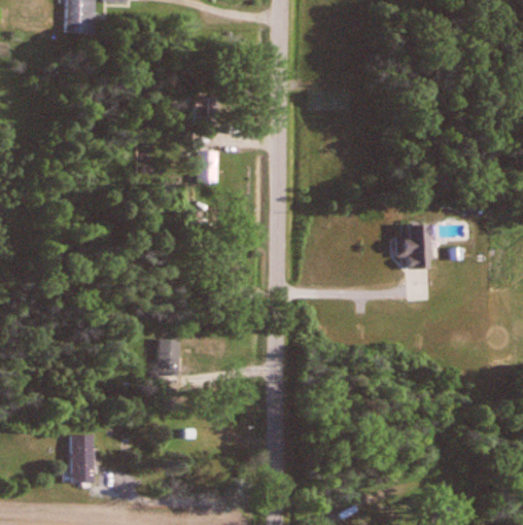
[(96,33),(97,0),(68,0),(67,33),(96,33)]
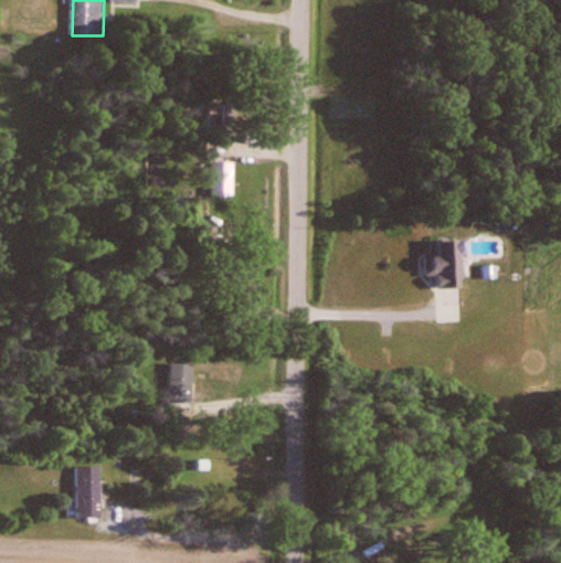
[(234,161),(212,161),(212,198),(234,198),(234,161)]
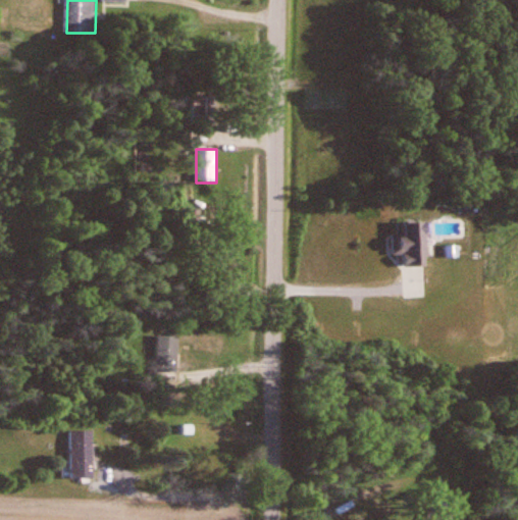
[(396,222),(397,254),(403,254),(404,266),(427,265),(425,222),(396,222)]
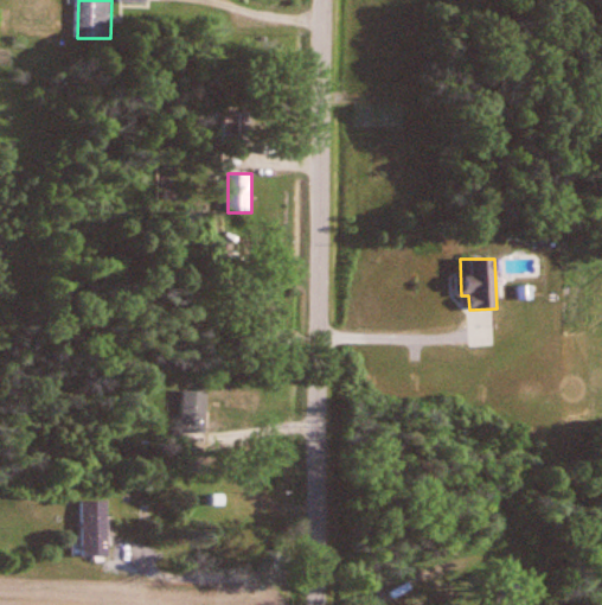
[(209,390),(183,390),(183,428),(209,428),(209,390)]
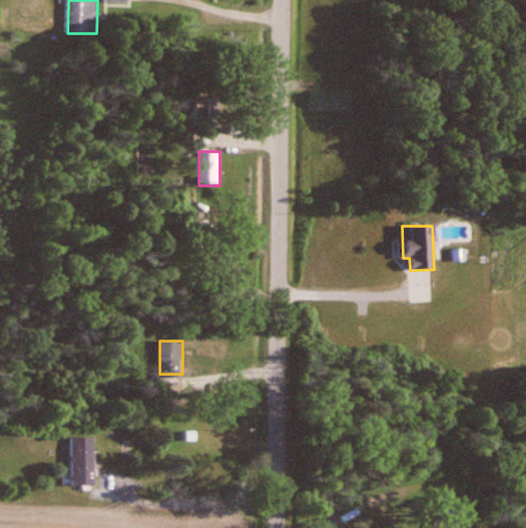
[(203,440),(203,407),(174,407),(174,440),(203,440)]
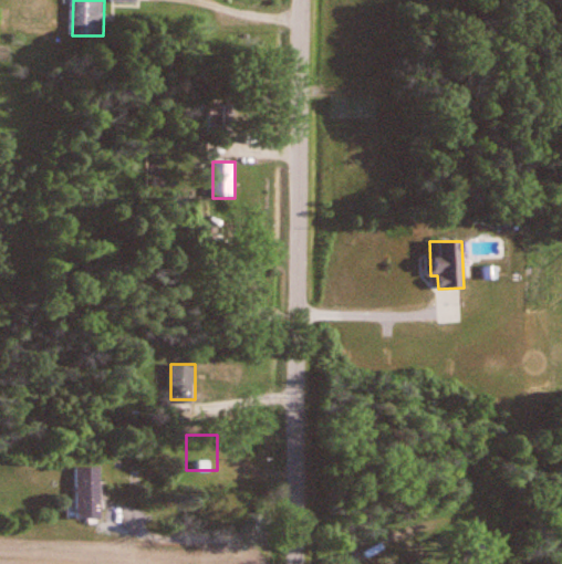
[(77,467),(77,518),(101,518),(101,467),(77,467)]
